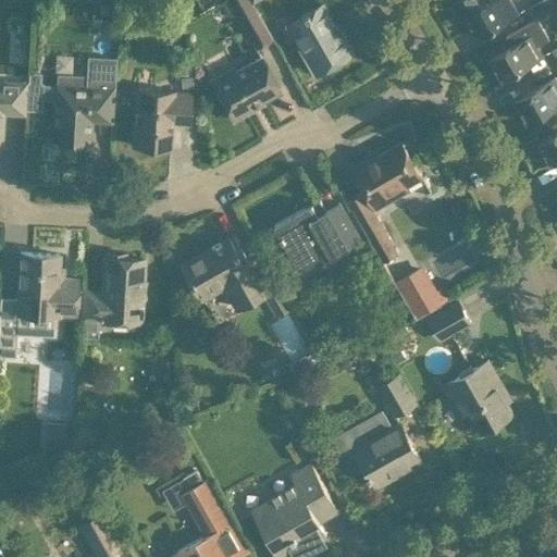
[(272,38),(252,2),(250,0),(227,0),(255,48),(272,38)]
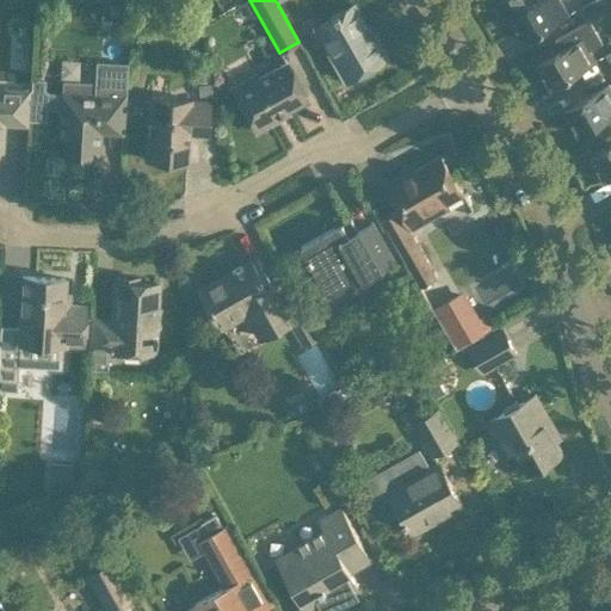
[(541,0),(539,1),(538,0),(501,0),(495,4),(508,24),(513,22),(525,41),(569,14),(560,0),(541,0)]
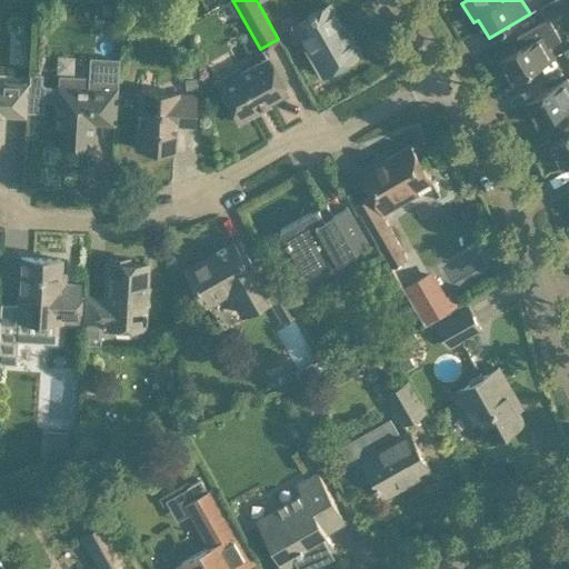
[(568,0),(550,0),(538,8),(545,20),(548,18),(568,5),(568,0)]
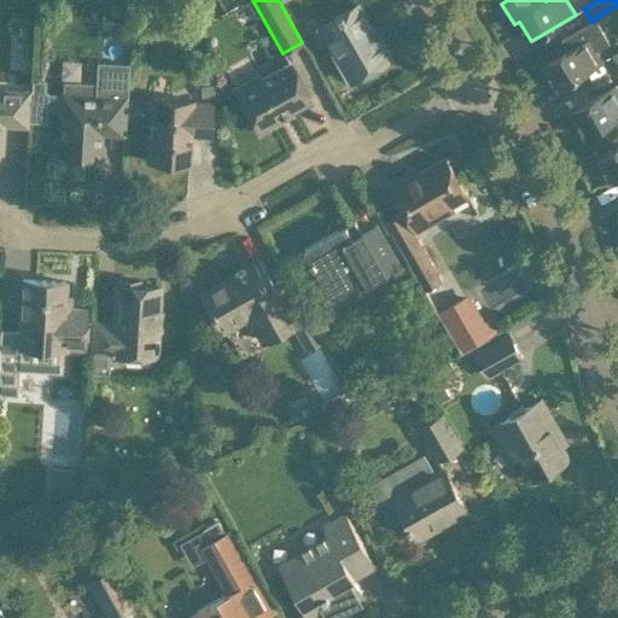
[(389,58),(377,38),(357,4),(340,13),(339,12),(316,25),(349,81),(389,58)]
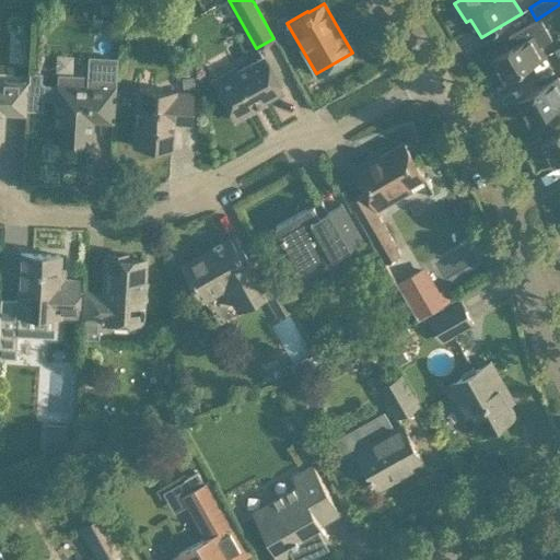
[(541,46),(551,41),(539,18),(536,20),(508,36),(514,46),(492,58),(505,80),(547,56),(541,46)]
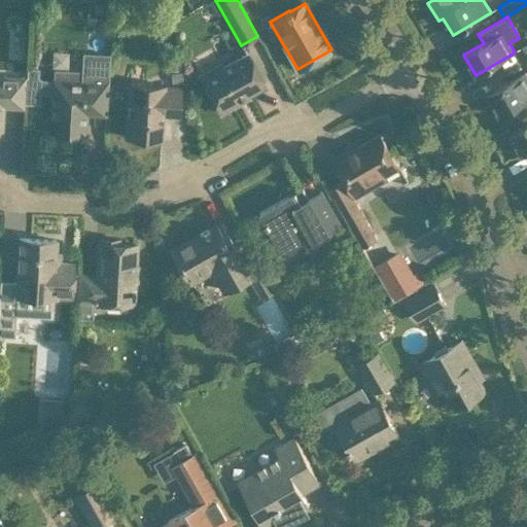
[(54,80),(53,80),(51,95),(49,133),(84,135),(85,114),(106,115),(110,54),(84,53),(83,71),(54,69),(54,80)]
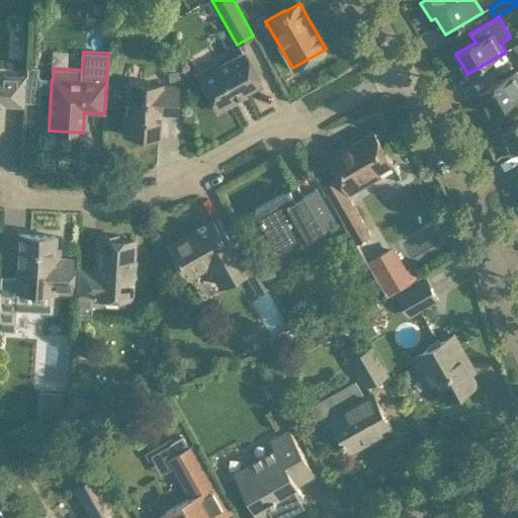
[(259,83),(249,66),(242,53),(218,67),(217,64),(196,75),(217,111),(243,97),(241,94),(259,83)]
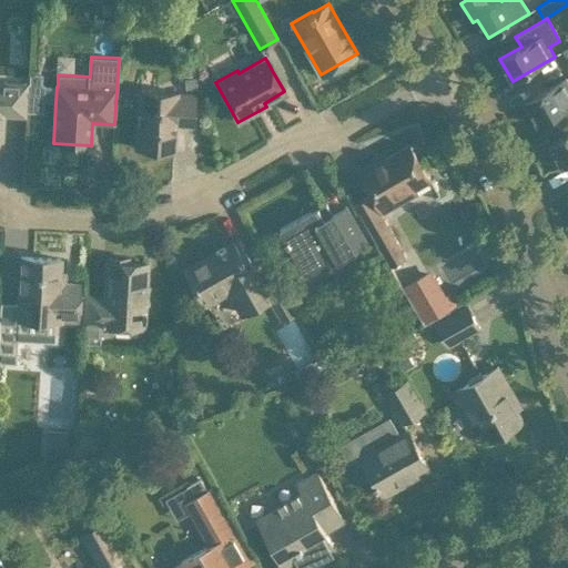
[(28,85),(27,112),(41,112),(42,84),(40,84),(41,73),(29,73),(28,85)]
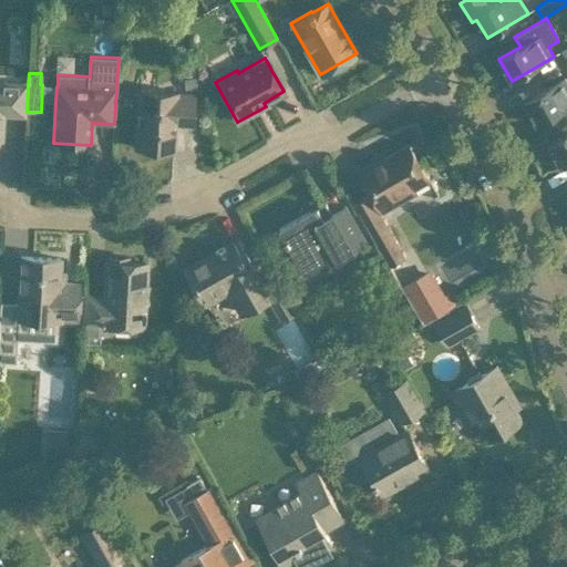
[(566,117),(566,81),(565,78),(524,102),(536,124),(562,110),(566,117)]
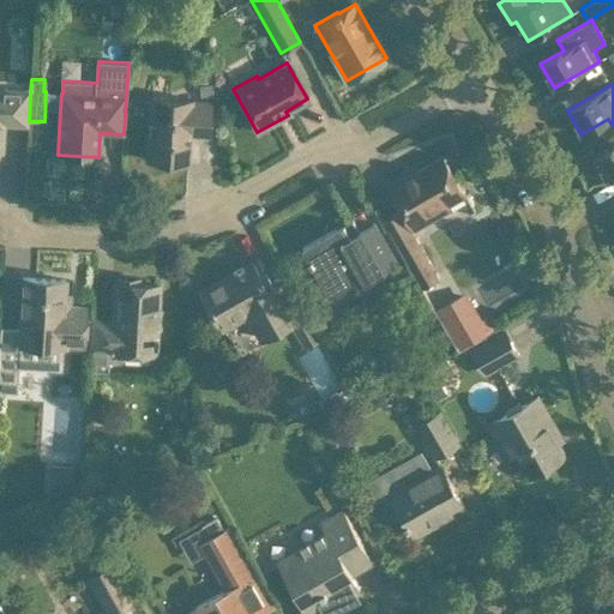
[(29,125),(30,92),(0,90),(0,161),(2,124),(29,125)]
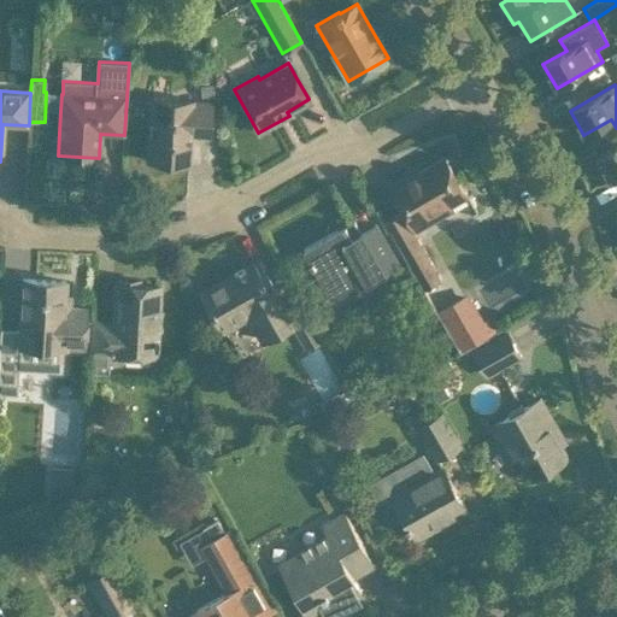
[(209,136),(211,112),(211,105),(192,104),(192,100),(151,98),(147,160),(188,164),(189,134),(209,136)]
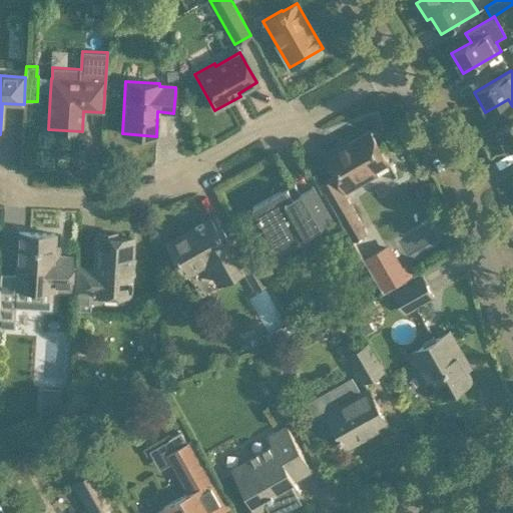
[(512,121),(496,131),(506,148),(508,151),(512,148),(512,121)]
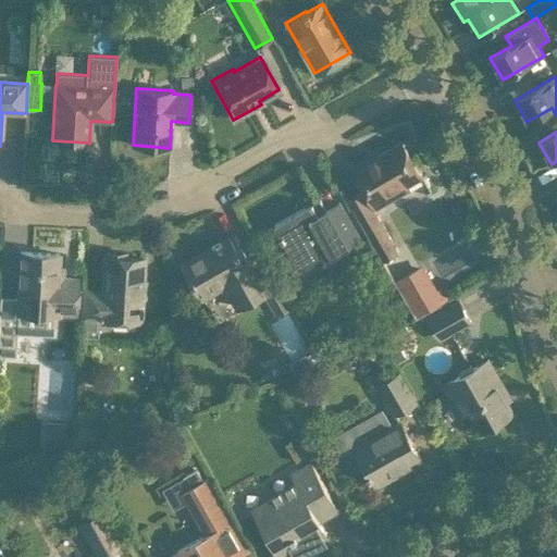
[(348,200),(361,224),(379,214),(372,203),(421,175),(403,141),(370,160),(369,157),(351,166),(364,190),(348,200)]
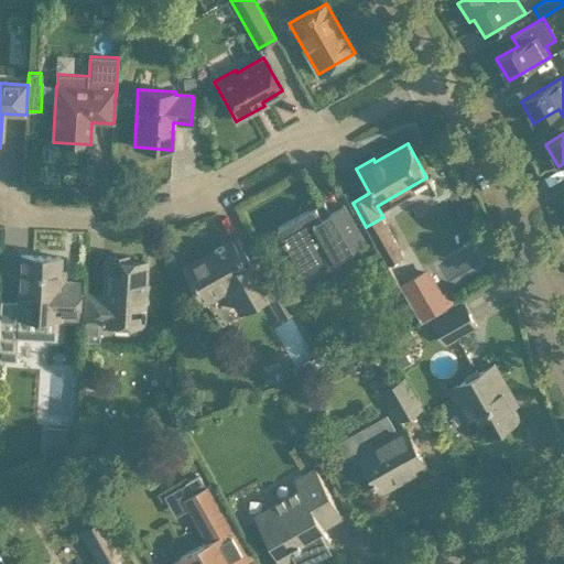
[(365,242),(355,224),(344,205),(323,217),(316,206),(278,228),(303,271),(349,246),(351,250),(365,242)]
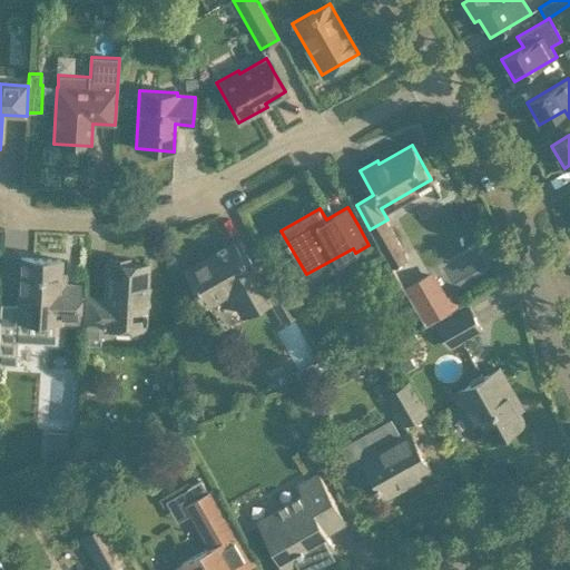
[(409,258),(387,219),(370,229),(392,268),(409,258)]
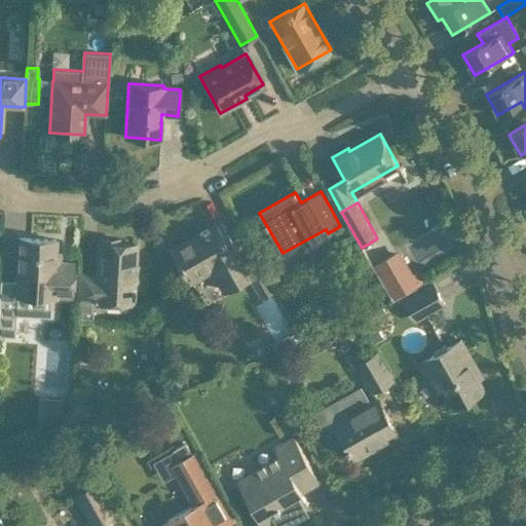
[(224,291),(250,276),(262,298),(277,290),(248,237),(229,248),(216,224),(173,249),(191,280),(212,269),(224,291)]
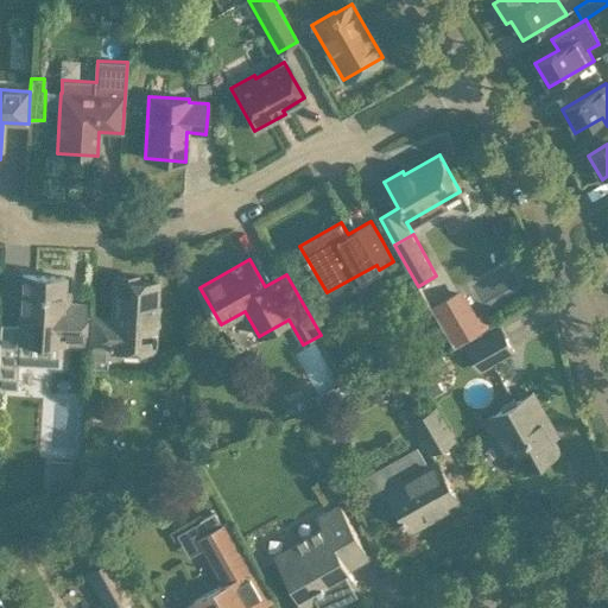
[(0,324),(0,387),(17,388),(18,363),(61,366),(63,342),(82,343),(84,304),(68,304),(69,295),(63,293),(64,277),(21,274),(19,325),(0,324)]
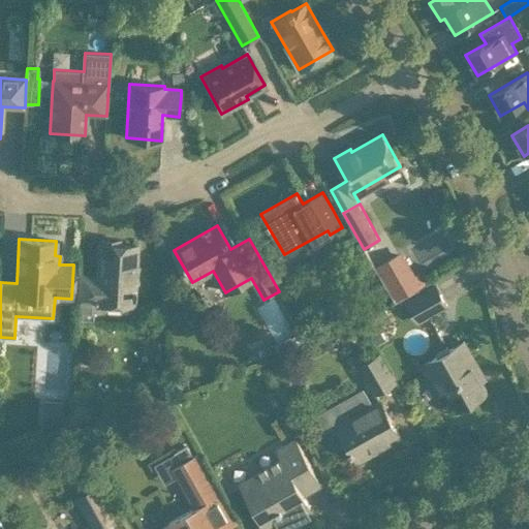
[(136,246),(117,245),(99,244),(97,278),(79,277),(76,314),(94,315),(94,302),(136,304),(138,267),(135,267),(136,246)]
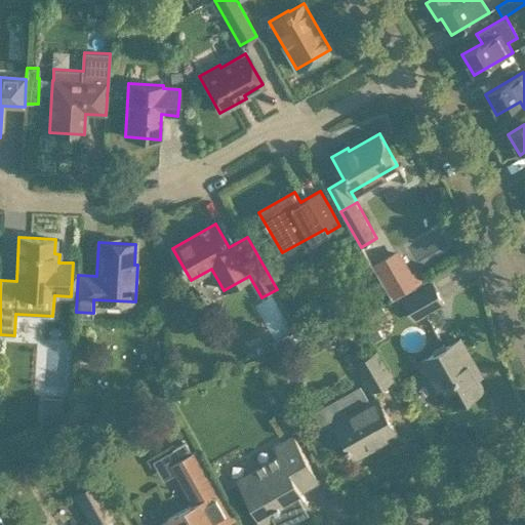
[(393,300),(423,283),(417,271),(412,274),(401,253),(396,252),(372,266),(393,300)]
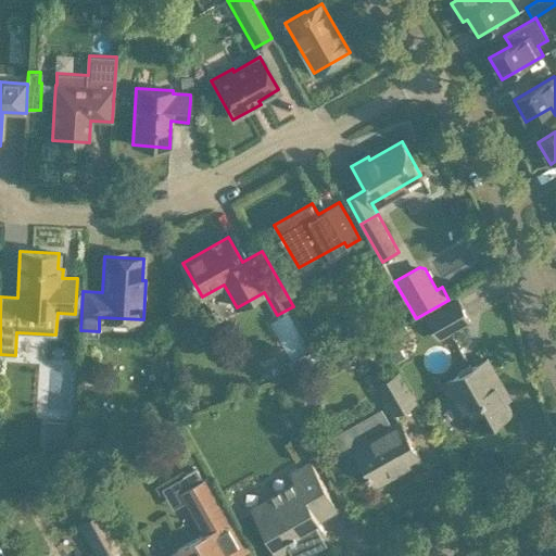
[(457,300),(439,311),(428,317),(440,338),(469,320),(457,300)]
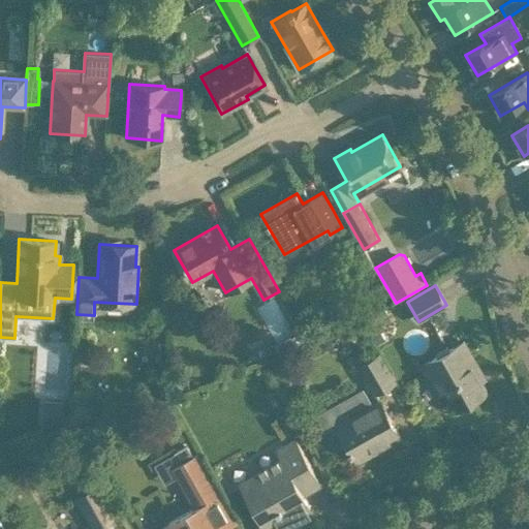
[(364,321),(376,344),(385,339),(381,331),(385,329),(383,323),(390,319),(384,310),(364,321)]
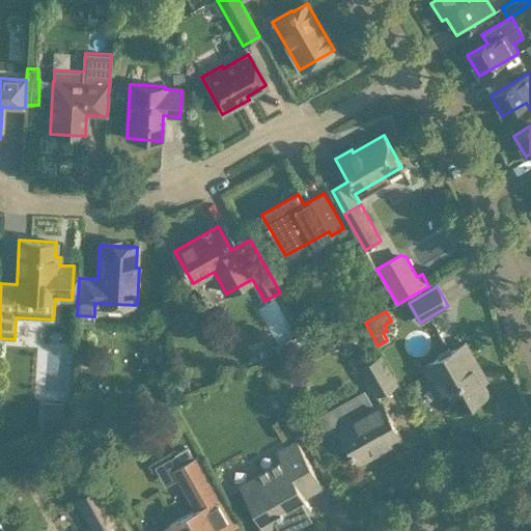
[(276,344),(281,357),(308,344),(302,331),(276,344)]
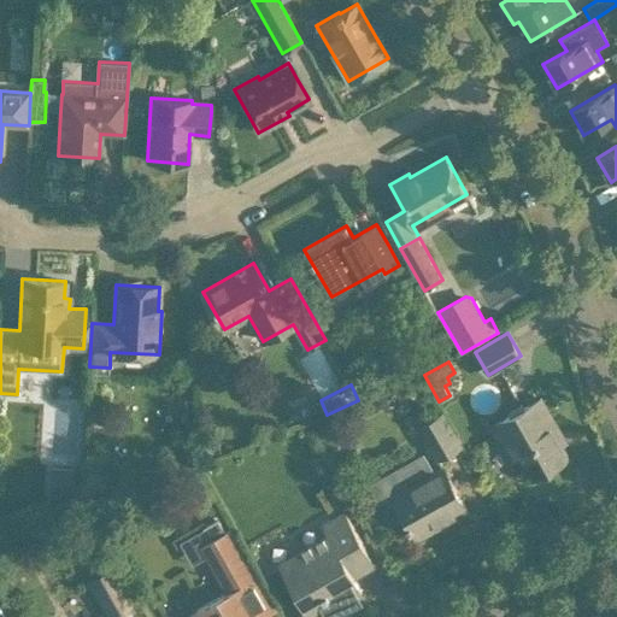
[(521,453),(534,476),(568,458),(560,445),(565,442),(540,399),(494,425),(513,458),(521,453)]
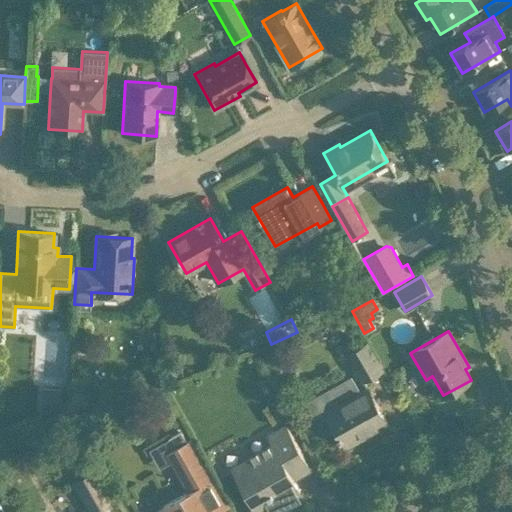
[(383,370),(368,343),(348,355),(363,381),(383,370)]
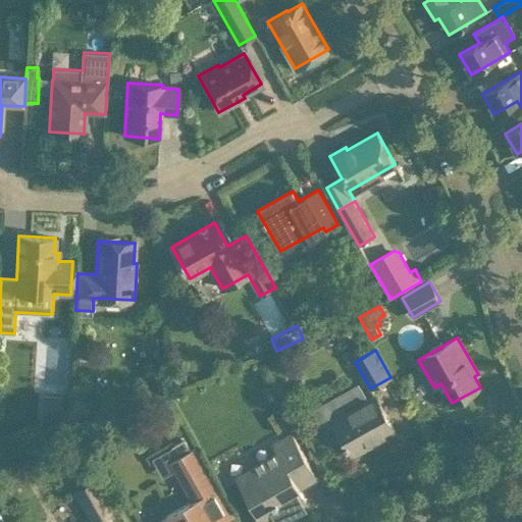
[(375,397),(369,400),(359,381),(312,409),(331,444),(343,436),(347,442),(345,444),(347,448),(349,447),(353,455),(395,430),(375,397)]
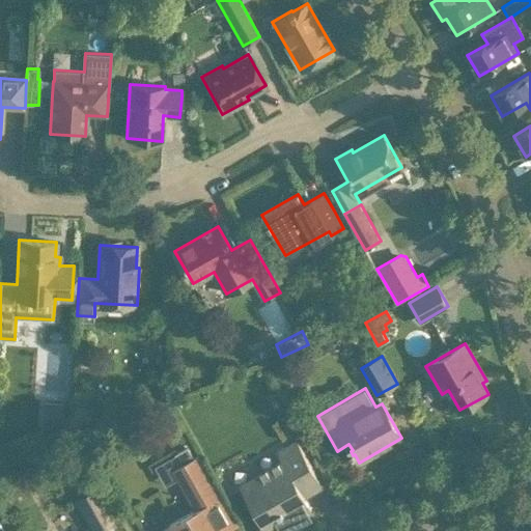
[(269,526),(272,530),(287,530),(302,524),(300,521),(309,515),(307,512),(312,510),(304,497),(323,486),(315,474),(296,441),(277,451),(282,460),(240,484),(264,528),(269,526)]
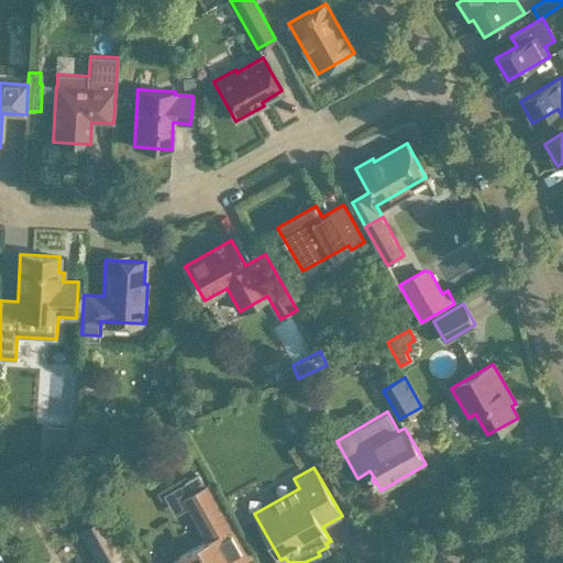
[(211,482),(206,485),(199,473),(186,481),(192,492),(185,496),(209,539),(167,562),(239,562),(253,555),(242,536),(211,482)]
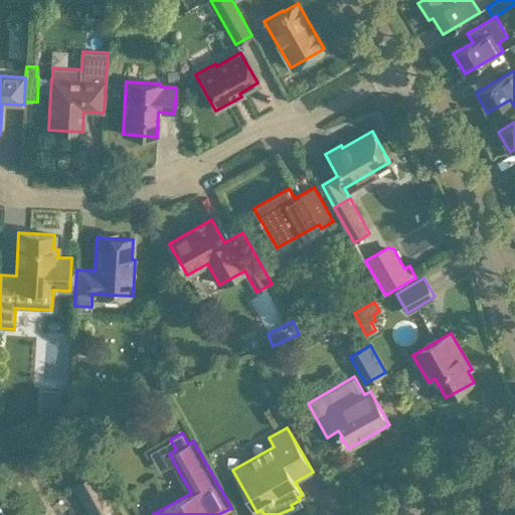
[(99,514),(115,506),(96,473),(76,485),(94,514),(99,514)]
